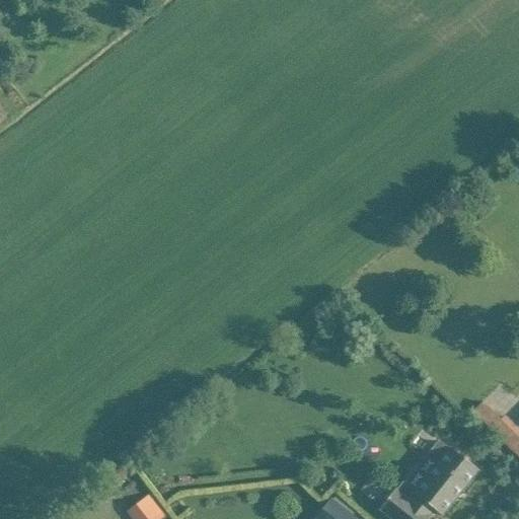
[(484,402),(473,413),(491,430),(501,420),(484,402)]
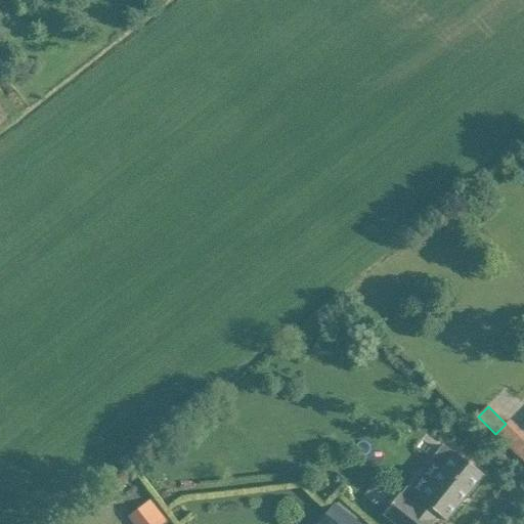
[(523,442),(523,441),(513,451),(523,463),(523,442)]
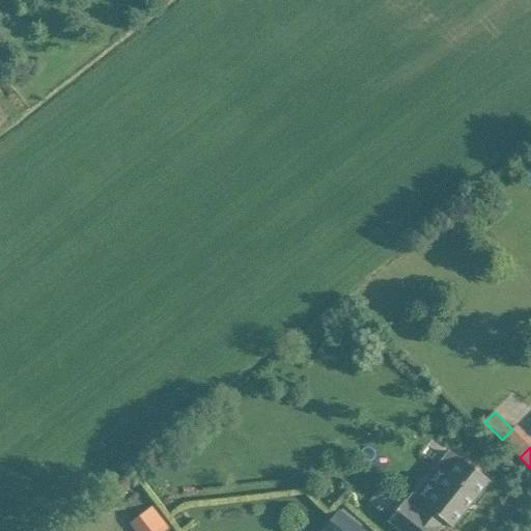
[(388,521),(400,530),(439,530),(440,530),(438,528),(443,522),(452,528),(490,481),(462,458),(459,462),(449,453),(439,467),(449,474),(423,505),(425,507),(420,513),(404,501),(388,521)]
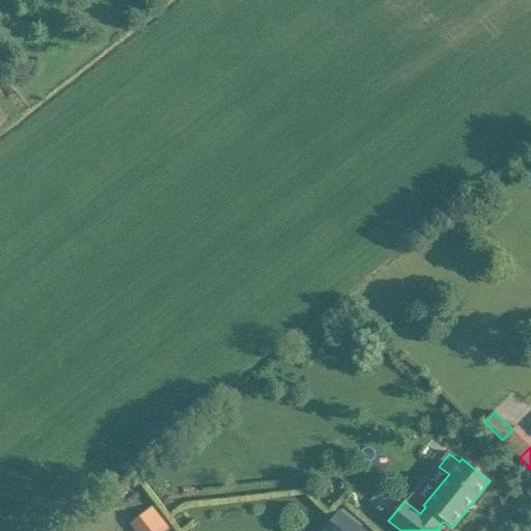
[(323,530),(363,530),(338,511),(323,530)]
